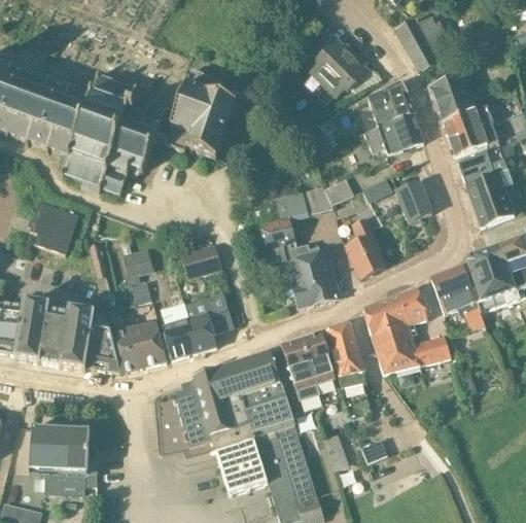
[(392,0),(394,2),(391,5),(401,18),(427,5),(432,0),(392,0)]
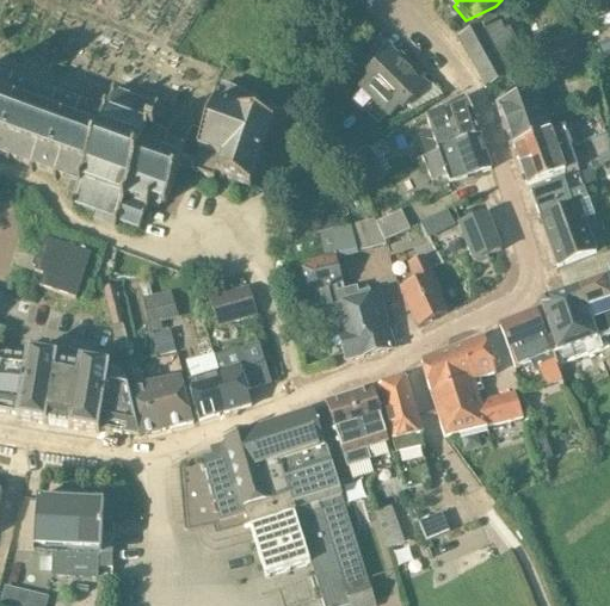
[(504,26),(499,18),(484,26),(481,22),(458,33),(485,84),(523,65),(522,61),(523,61),(523,59),(521,60),(511,41),(515,36),(512,30),(511,30),(509,24),(504,26)]
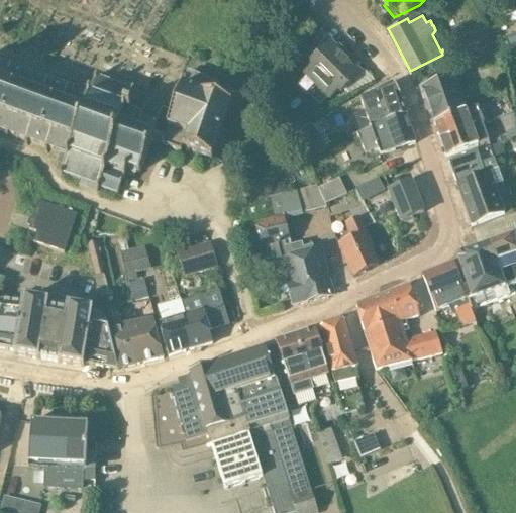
[(463,53),(491,40),(485,25),(457,37),(463,53)]
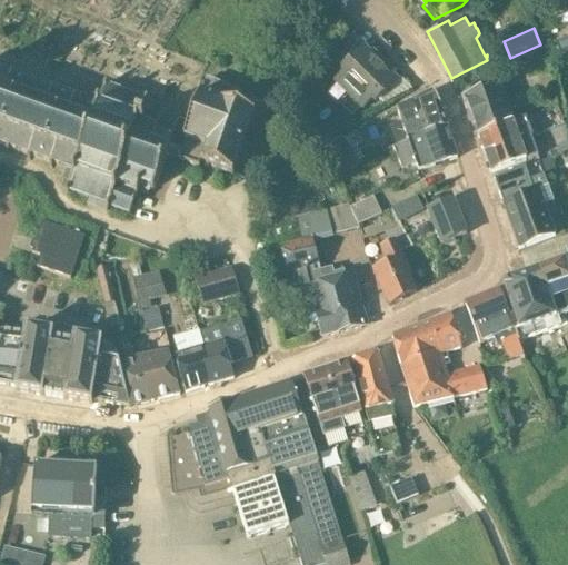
[(349,91),(382,58),(371,47),(369,49),(364,43),(341,66),(345,68),(335,78),(349,91)]
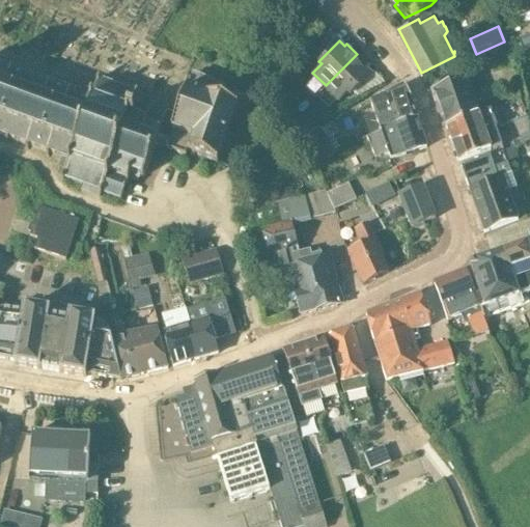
[(357,54),(326,85),(338,99),(347,89),(350,92),(370,72),(365,65),(367,63),(357,54)]
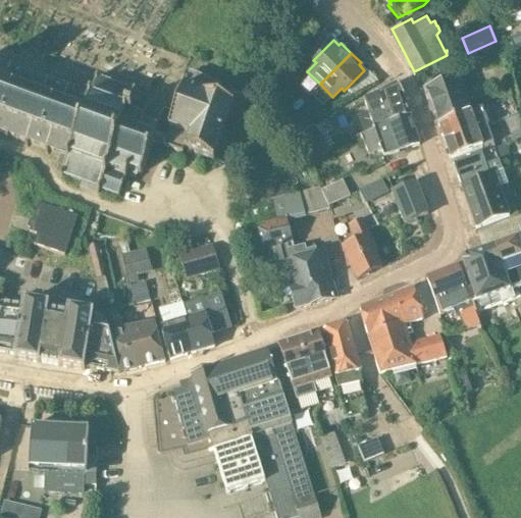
[(164,142),(174,109),(164,105),(166,101),(135,89),(137,84),(135,84),(116,76),(114,82),(98,75),(98,73),(96,72),(93,82),(87,80),(83,90),(70,85),(72,82),(69,81),(68,84),(51,78),(52,74),(49,73),(48,76),(31,70),(32,66),(30,66),(29,69),(10,63),(12,59),(9,58),(8,62),(0,58),(0,128),(5,131),(4,135),(7,135),(8,132),(25,138),(24,142),(27,143),(28,139),(46,146),(44,149),(47,150),(48,147),(60,151),(57,161),(63,163),(60,172),(62,173),(62,171),(80,177),(77,182),(96,189),(98,190),(100,185),(118,192),(127,166),(141,170),(153,137),(164,142)]
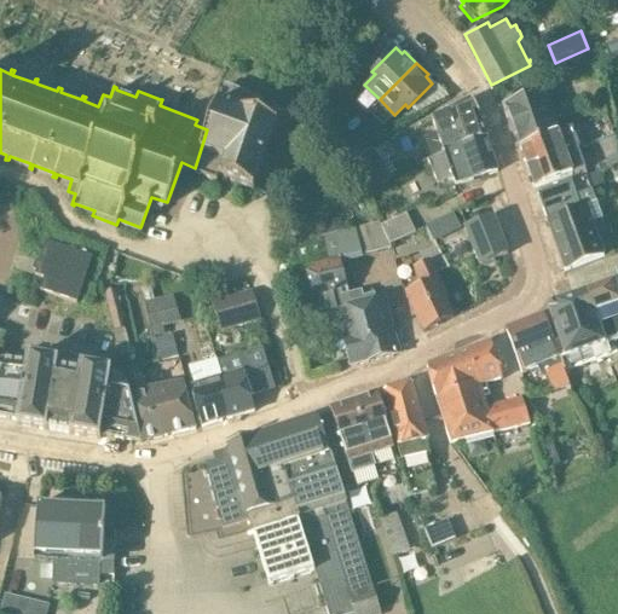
[(207,129),(195,168),(194,171),(217,179),(218,173),(253,186),(258,172),(264,174),(272,151),(266,149),(276,121),(282,123),(288,108),(261,98),(263,98),(248,93),(248,91),(225,82),(219,100),(218,99),(207,129)]
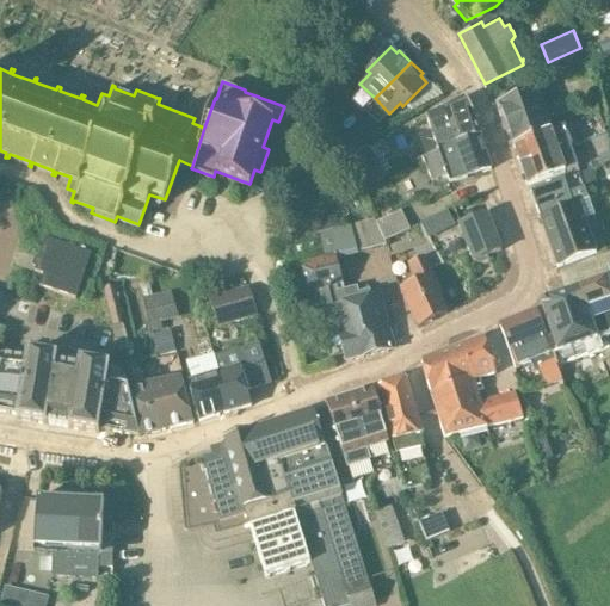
[(513,141),(550,127),(536,86),(498,100),(513,141)]
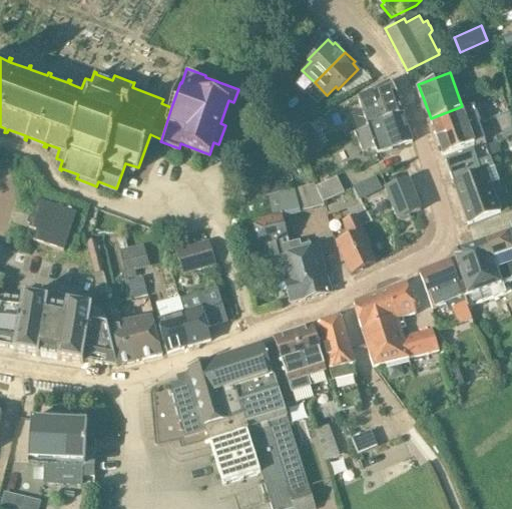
[(368,121),(402,110),(396,92),(389,78),(358,94),(362,106),(368,121)]
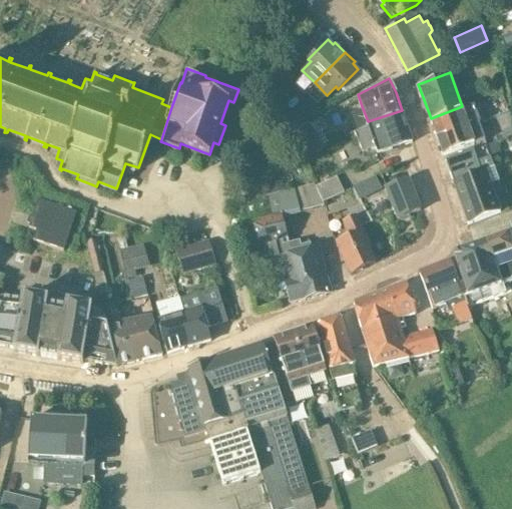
[(437,135),(479,119),(473,103),(461,108),(461,107),(462,107),(462,106),(431,118),(437,135)]
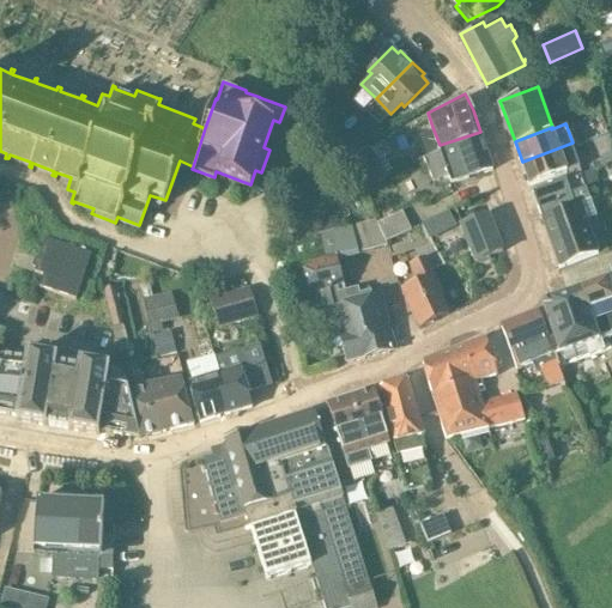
[(333,150),(343,138),(335,132),(326,143),(333,150)]
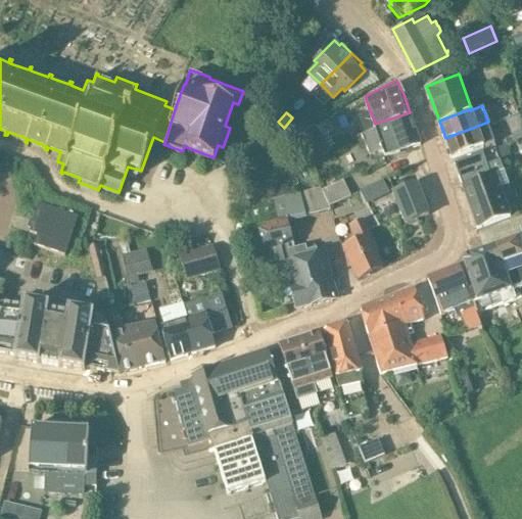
[(410,112),(375,124),(375,126),(374,126),(360,134),(369,153),(382,148),(384,152),(420,141),(410,112)]
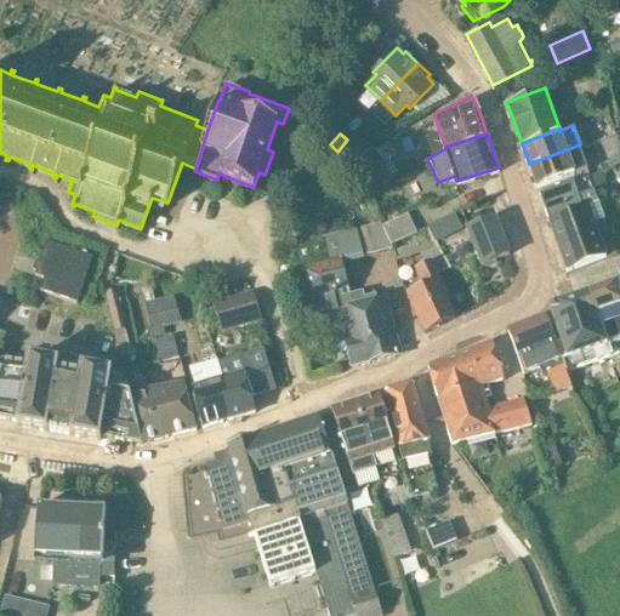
[(347,140),(337,152),(345,158),(354,147),(347,140)]
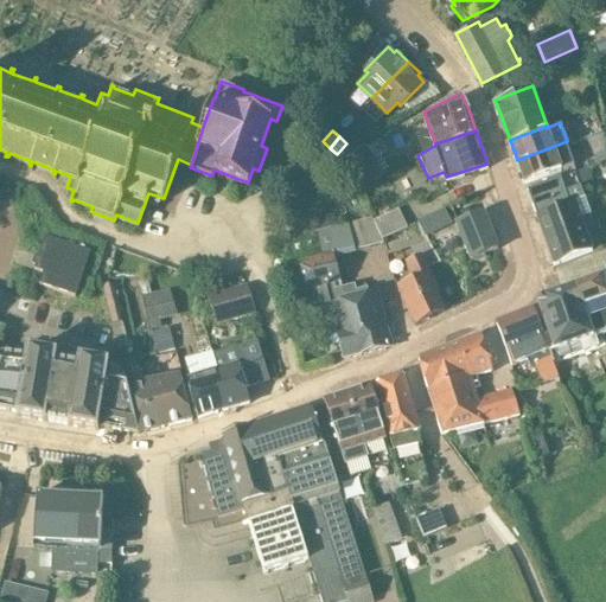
[(357,187),(383,171),(364,141),(337,158),(357,187)]
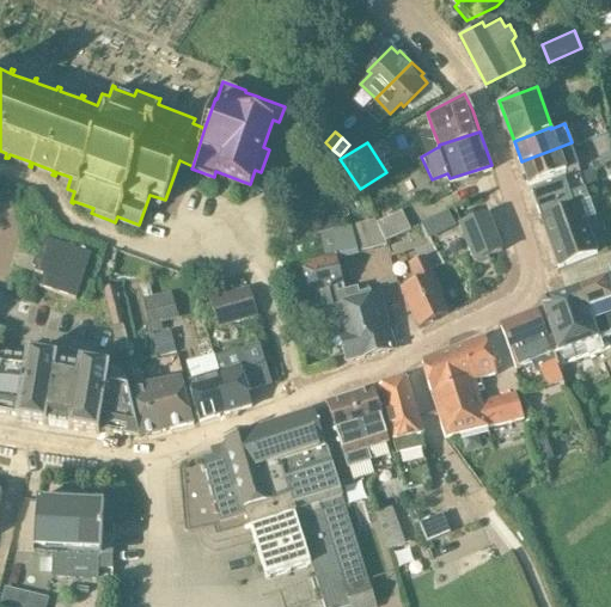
[(529,181),(578,163),(570,145),(572,143),(572,142),(521,161),(529,181)]
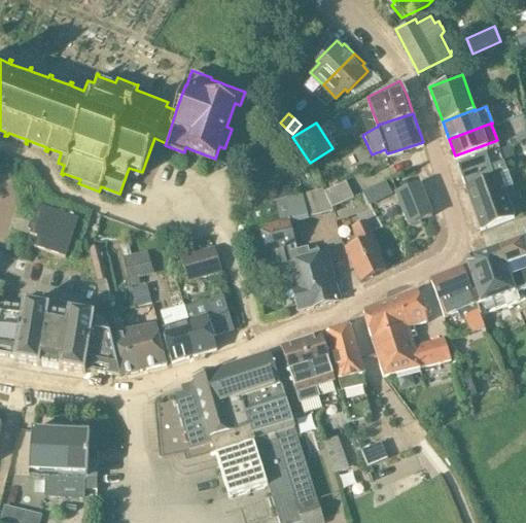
[(516,140),(525,135),(525,126),(513,131),(516,140)]
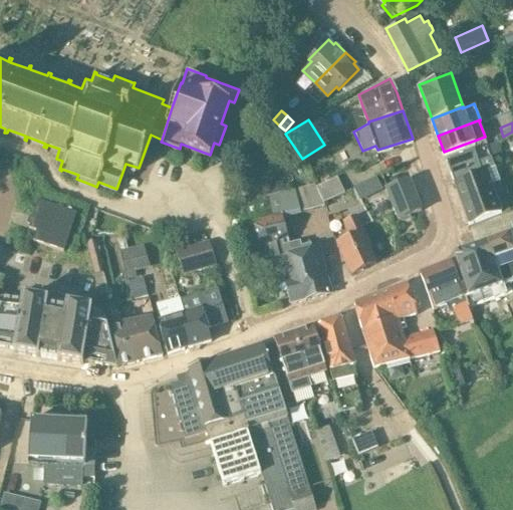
[(454,181),(493,167),(493,166),(494,166),(486,143),(478,146),(446,157),(454,181)]
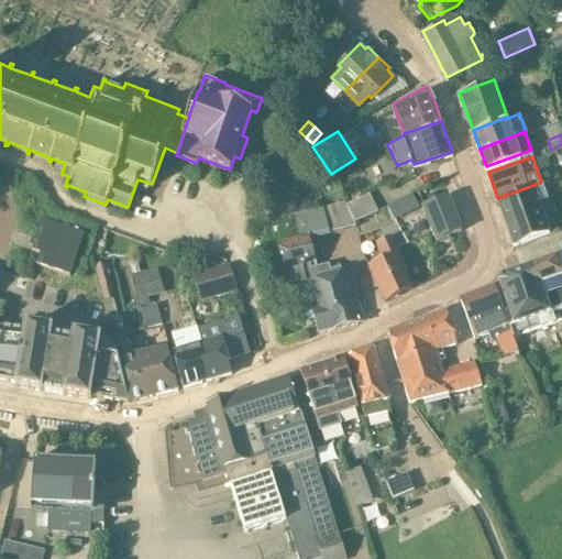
[(540,183),(497,198),(514,242),(549,230),(548,228),(555,226),(540,183)]
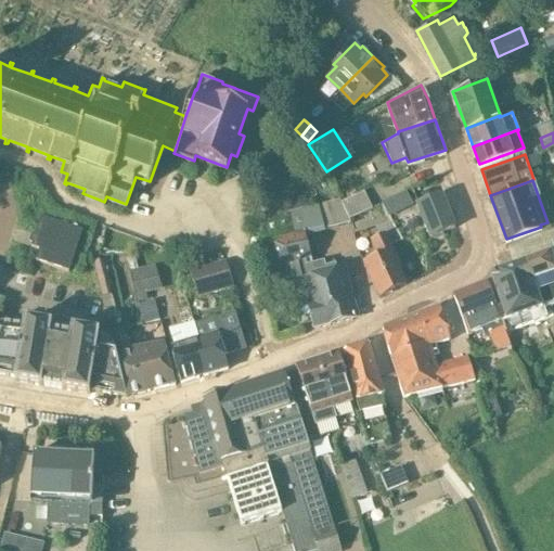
[(348,216),(372,205),(363,188),(339,199),(338,200),(348,216)]
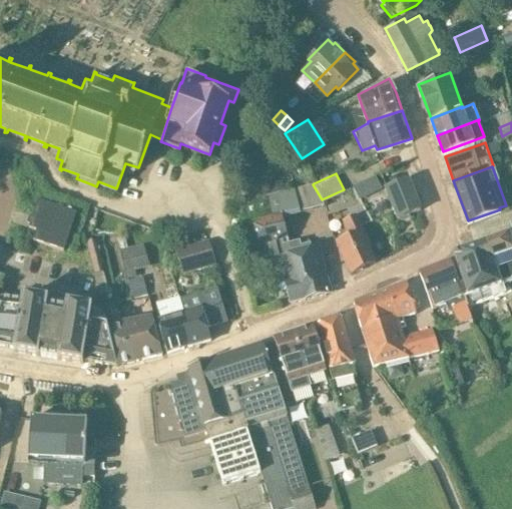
[(361,203),(363,202),(383,191),(373,173),(352,184),(360,199),(359,200),(361,203)]
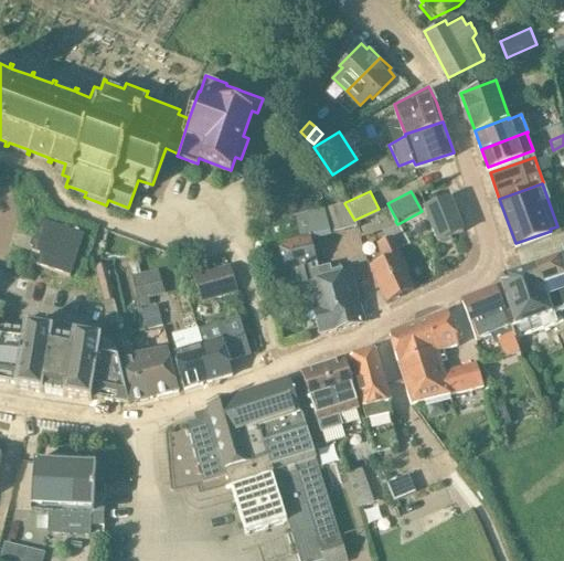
[(437,237),(463,228),(449,196),(424,205),(434,230),(437,237)]
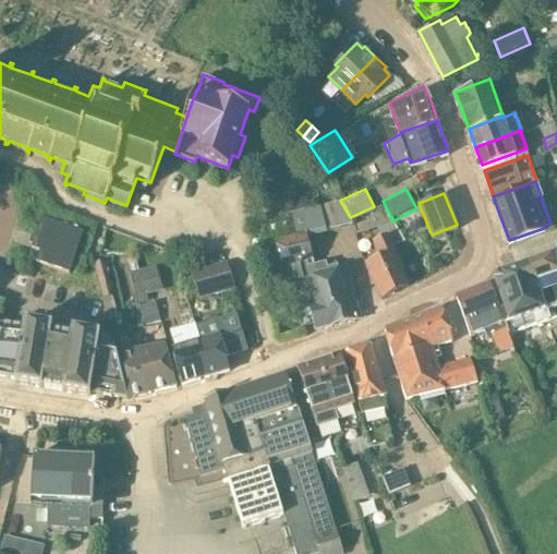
[(340,201),(341,200),(340,196),(289,209),(279,213),(261,217),(266,239),(267,239),(274,267),(291,263),(297,284),(304,281),(315,326),(355,316),(358,311),(347,265),(338,267),(337,262),(322,266),(321,261),(314,262),(313,257),(306,231),(351,220),(350,217),(340,201)]
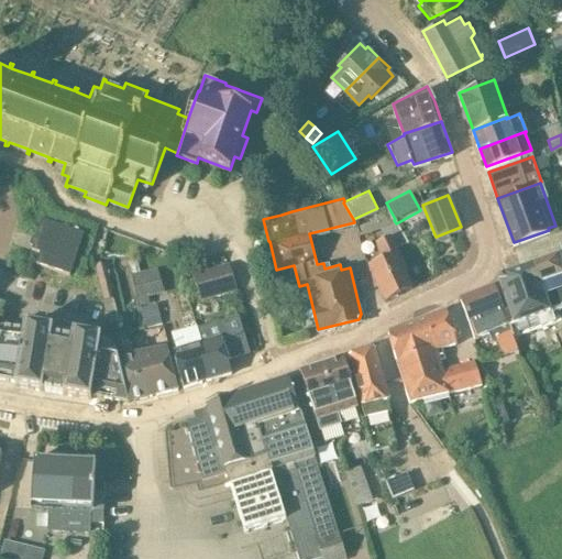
[(68,271),(83,230),(41,216),(35,233),(31,245),(40,249),(36,260),(68,271)]
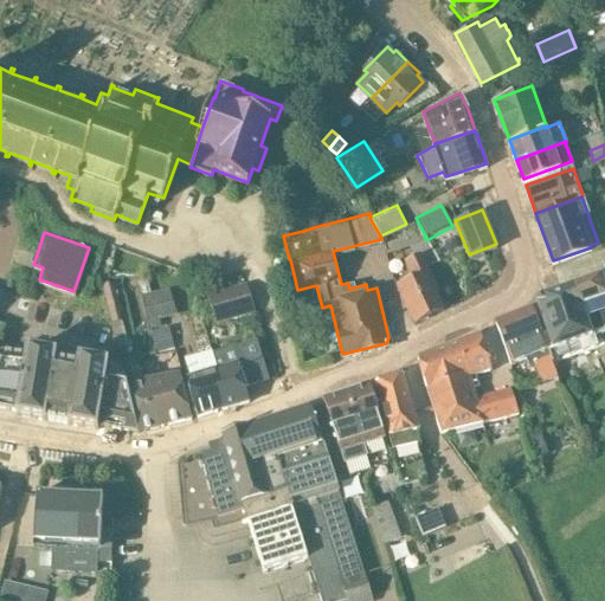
[(438,257),(429,239),(426,240),(424,237),(411,243),(416,253),(405,258),(413,276),(397,284),(414,321),(443,307),(435,289),(437,286),(426,264),(438,257)]
